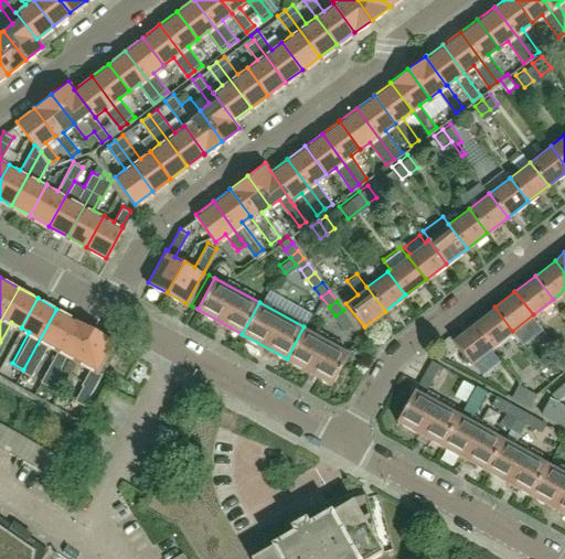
[(512,331),(494,307),(473,322),(492,346),(512,331)]
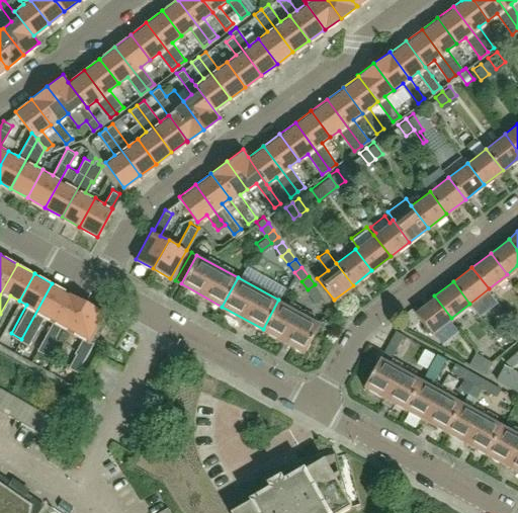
[(54,320),(69,292),(68,292),(52,283),(21,339),(30,344),(46,316),(54,320)]
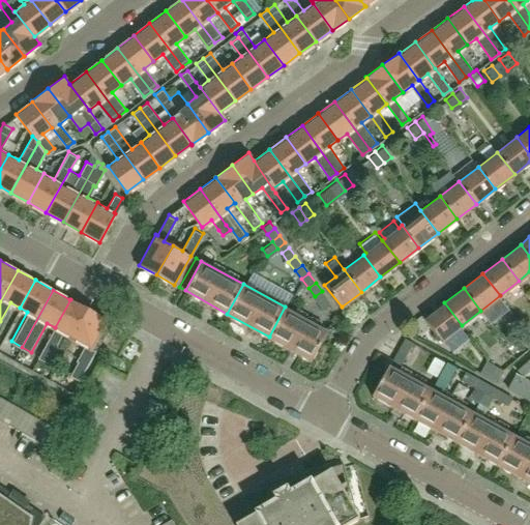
[(329,299),(322,291),(315,296),(322,305),(329,299)]
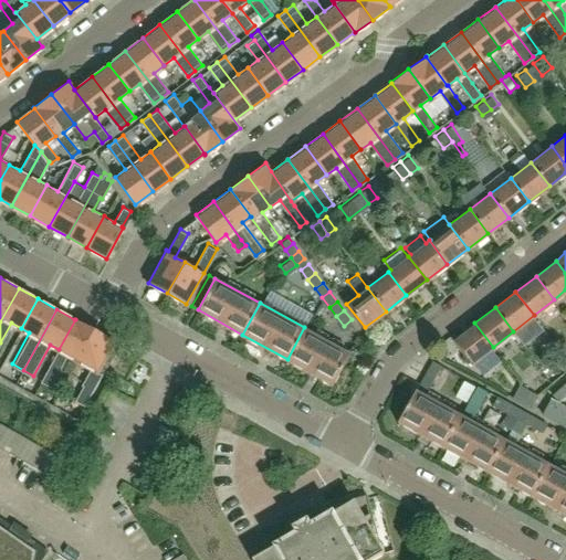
[(77,359),(95,329),(75,318),(74,319),(75,319),(59,349),(52,360),(41,380),(49,383),(66,352),(77,359)]
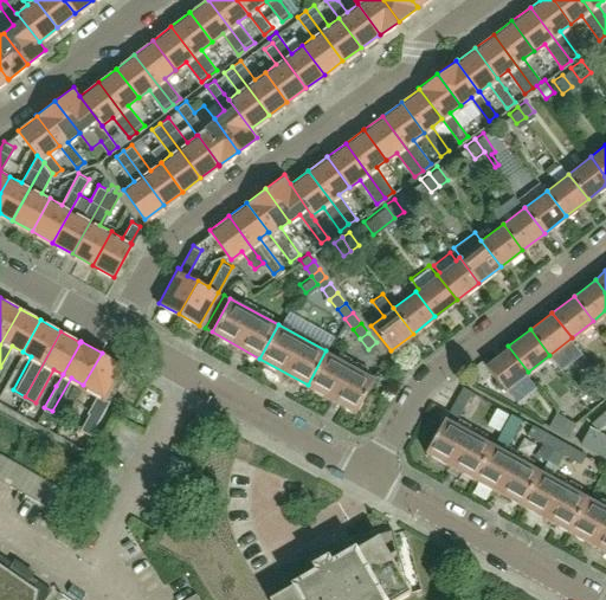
[(528,372),(508,346),(485,363),(505,388),(528,372)]
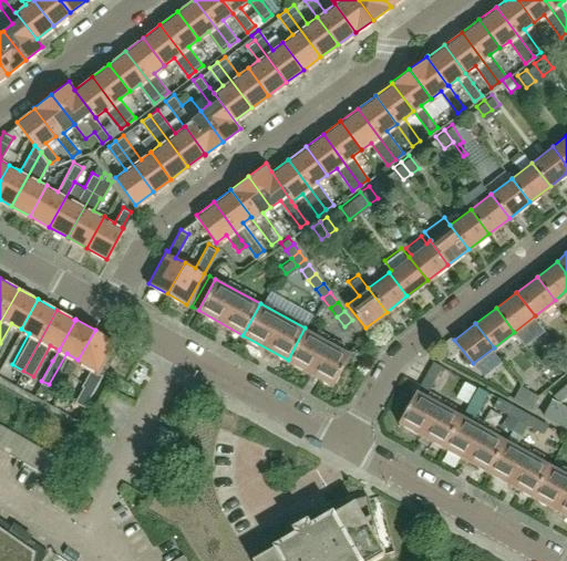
[(332,384),(350,353),(305,328),(288,360),(332,384)]
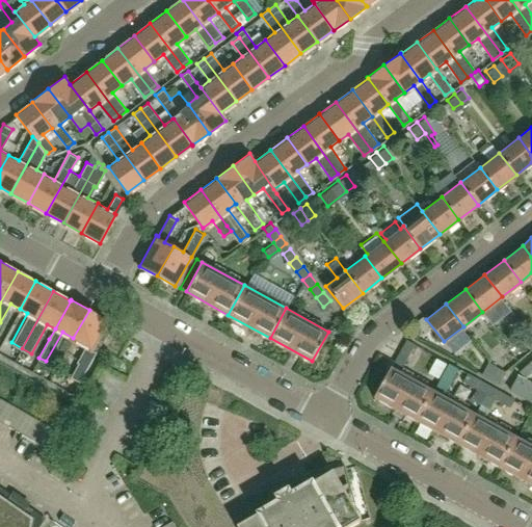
[(89,363),(111,324),(112,323),(107,320),(89,310),(73,338),(83,343),(77,354),(79,357),(77,361),(78,362),(71,375),(79,379),(88,362),(89,363)]
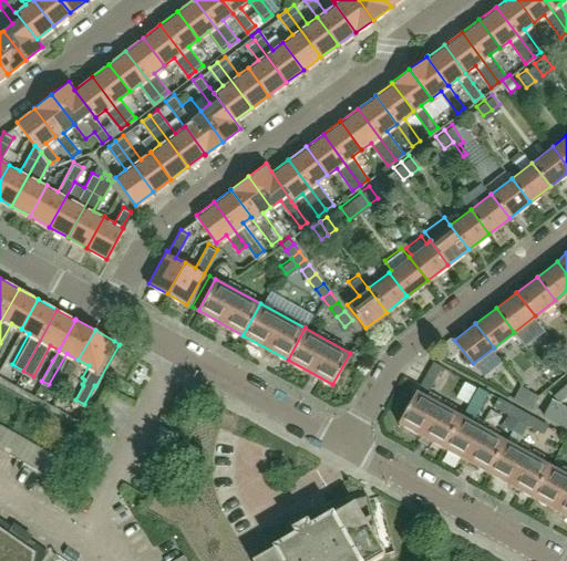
[(566,370),(566,355),(564,353),(556,359),(566,371),(566,370)]
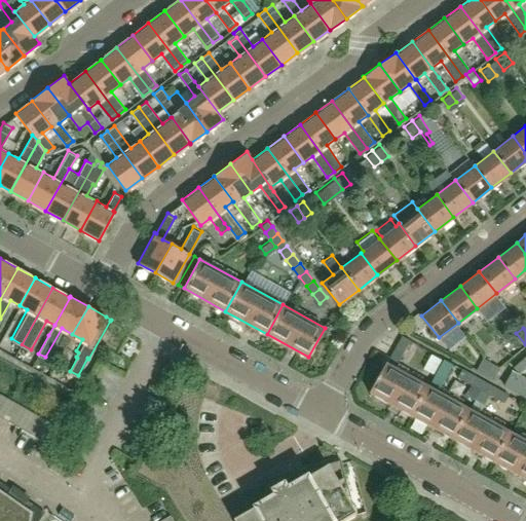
[(397,361),(410,337),(402,333),(389,357),(397,361)]
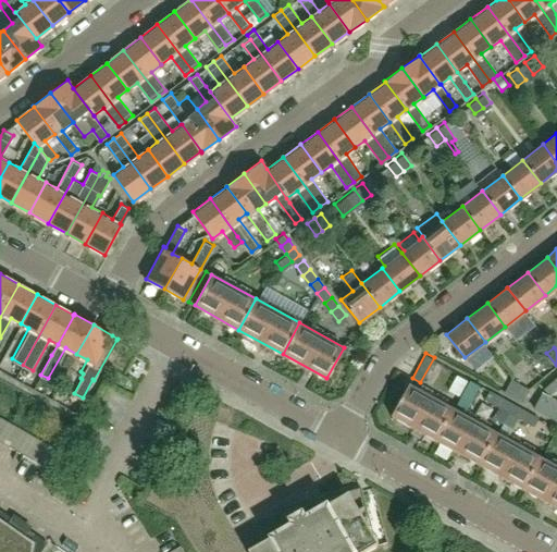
[(456,372),(448,388),(459,393),(467,378),(456,372)]
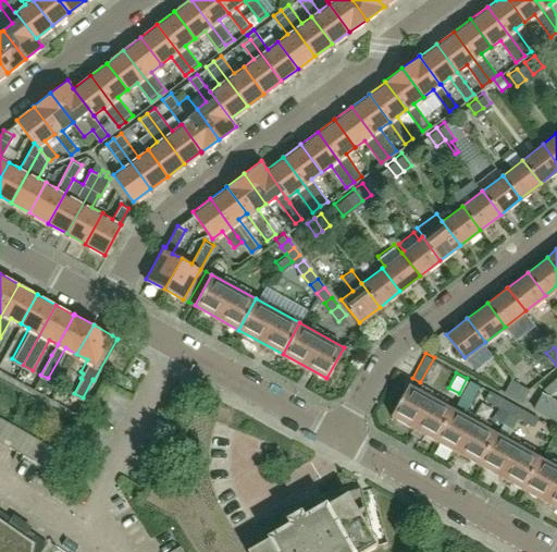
[(514,394),(520,382),(511,377),(505,390),(514,394)]
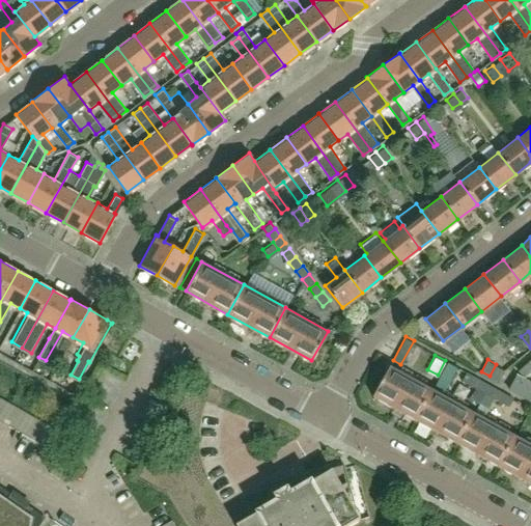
[(522,376),(530,368),(530,359),(515,371),(516,374),(522,376)]
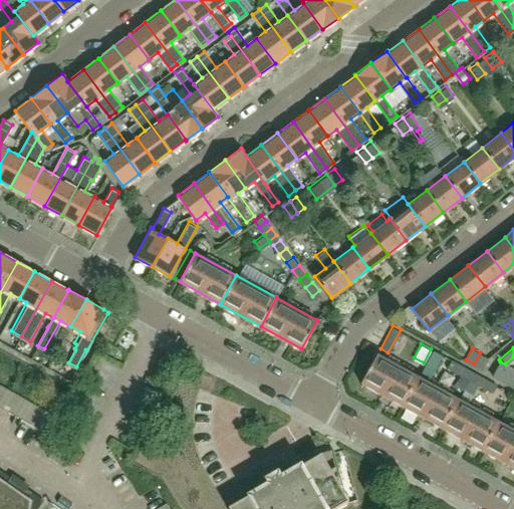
[(433,348),(418,376),(427,382),(442,353),(433,348)]
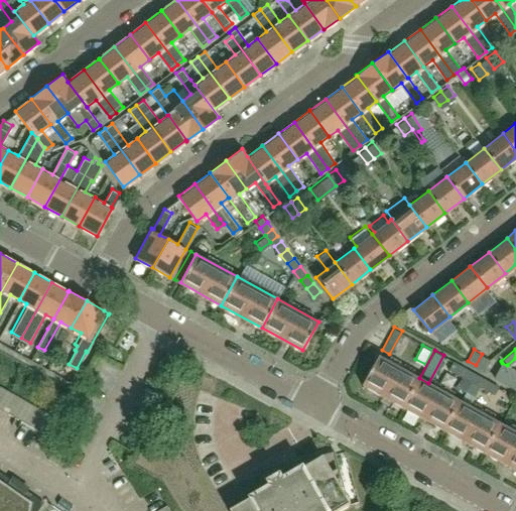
[(490,359),(482,354),(476,365),(484,370),(490,359)]
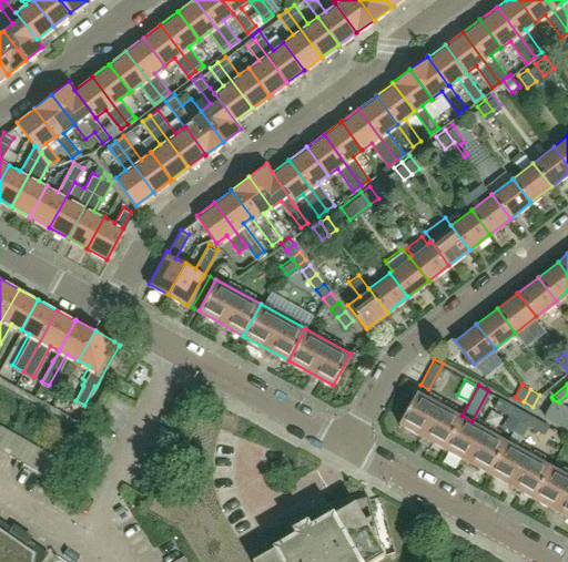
[(444,447),(458,414),(416,390),(399,421),(444,447)]
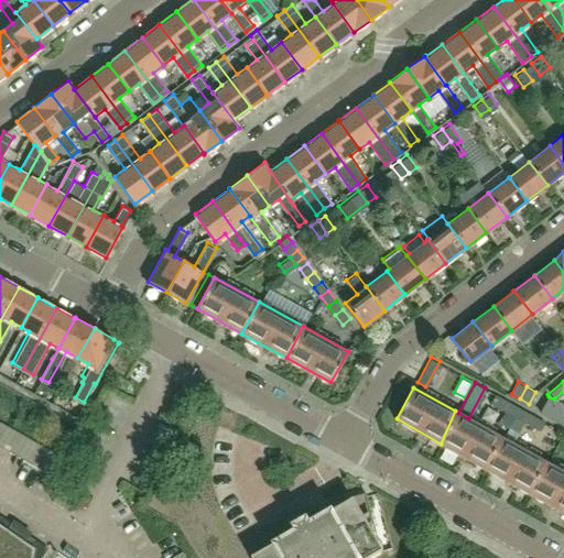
[(520,406),(495,392),(490,401),(506,408),(499,420),(509,425),(509,426),(520,406)]
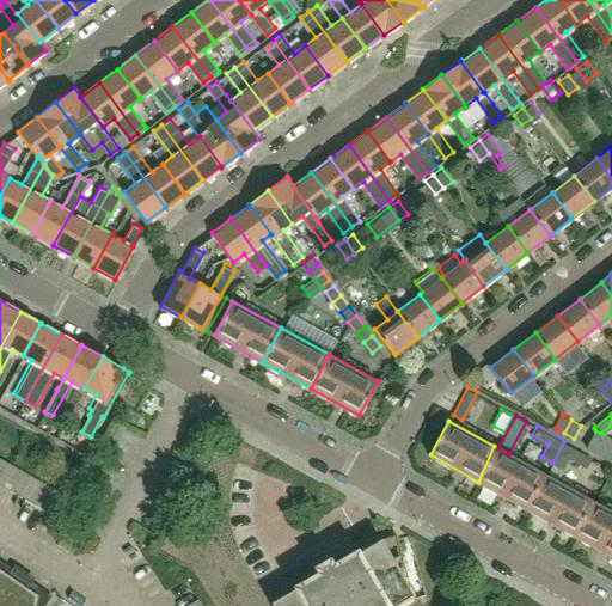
[(611,439),(601,433),(595,430),(595,429),(586,446),(611,459),(611,439)]
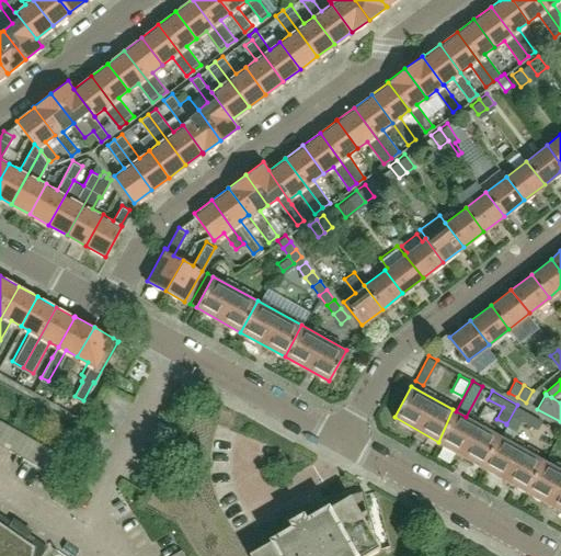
[(517,405),(506,424),(515,429),(521,418),(537,427),(542,418),(517,405)]
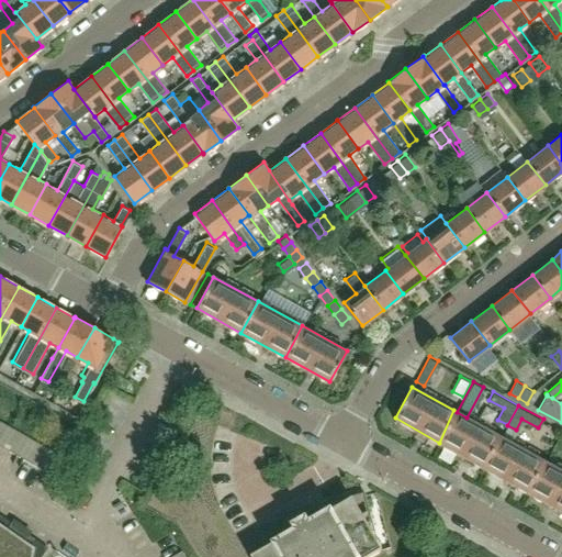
[(483,467),(501,436),(467,418),(457,412),(453,410),(439,443),(441,444),(483,467)]
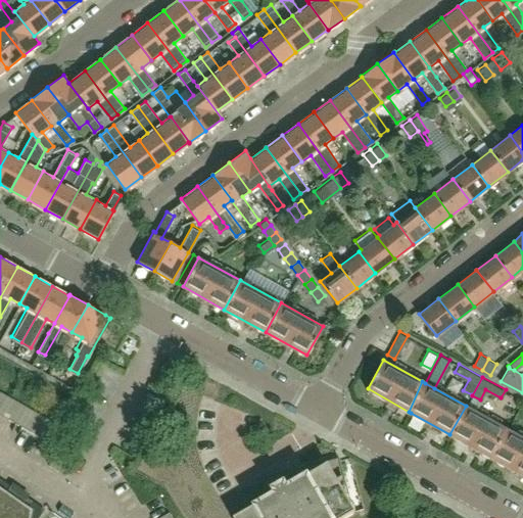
[(472,394),(466,406),(474,411),(480,399),(472,395),(472,394)]
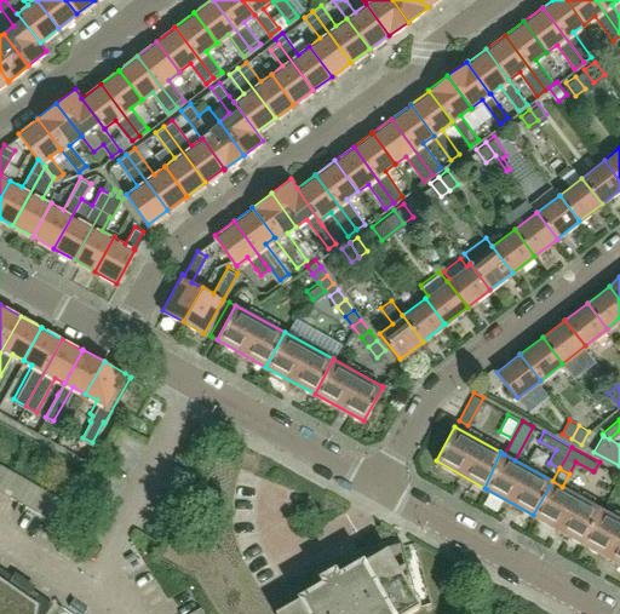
[(18,472),(7,492),(68,526),(79,506),(18,472)]
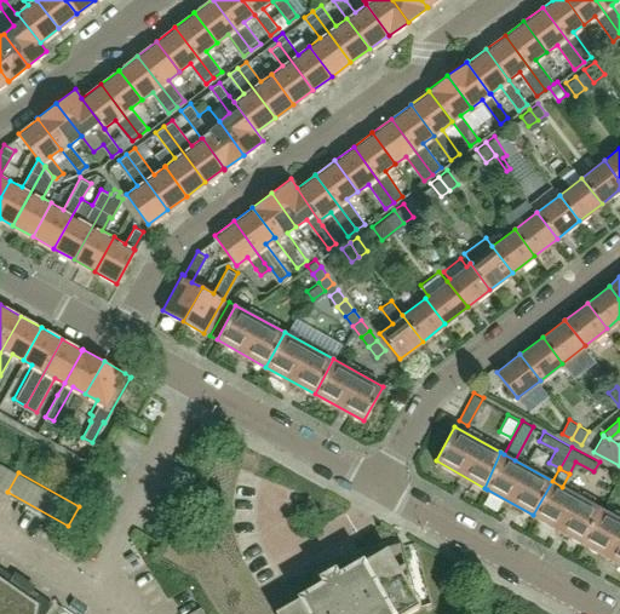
[(581,541),(601,508),(562,487),(552,481),(533,515),(581,541)]
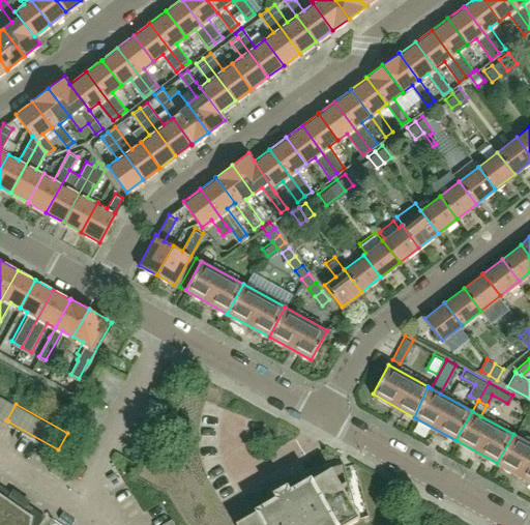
[(529,482),(529,443),(513,434),(497,463),(529,482)]
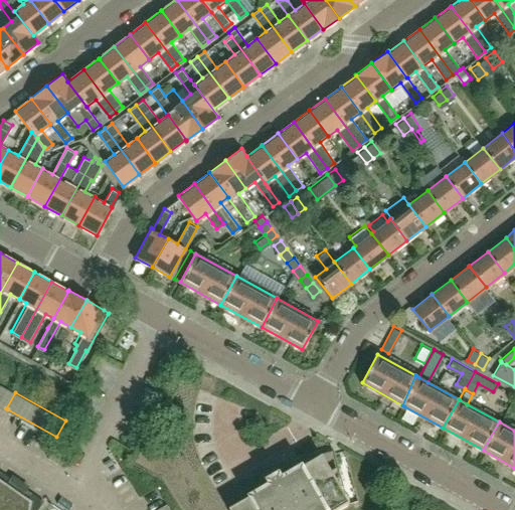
[(57,462),(64,449),(55,444),(48,457),(57,462)]
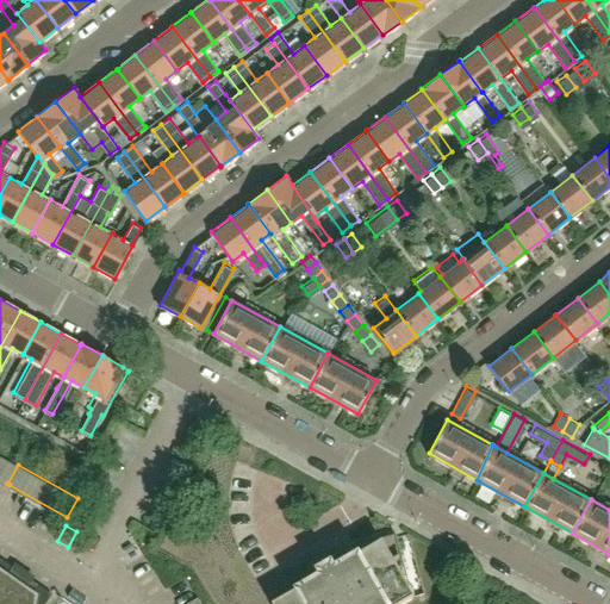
[(397,603),(414,595),(403,577),(408,574),(396,530),(393,530),(394,534),(338,549),(341,554),(316,568),(319,574),(271,602),(272,603),(397,603)]
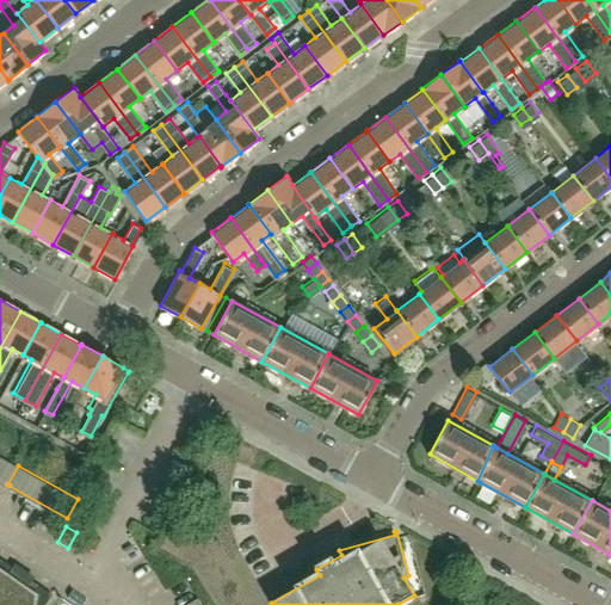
[(0,604),(42,604),(51,592),(0,556),(0,604)]
